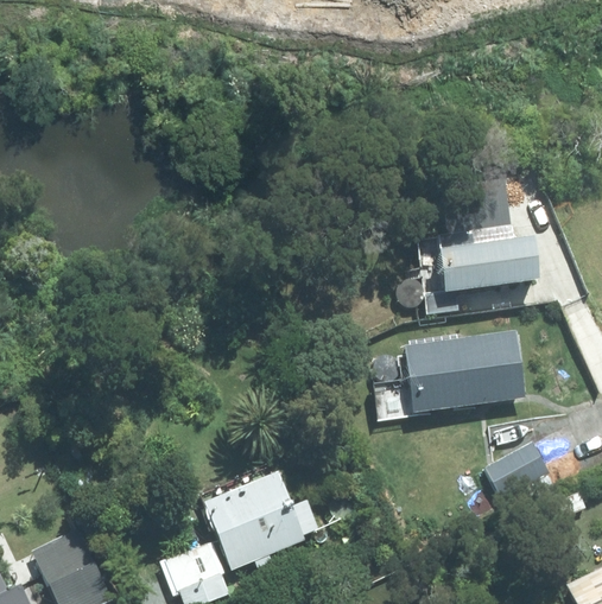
[(511,224),(436,234),(438,252),(433,250),(439,292),(537,278),(532,236),(512,239),(511,224)]
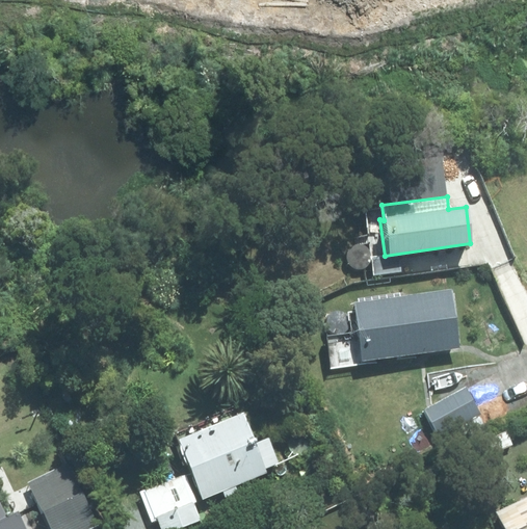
[(450,290),(353,303),(362,363),(458,350),(450,290)]
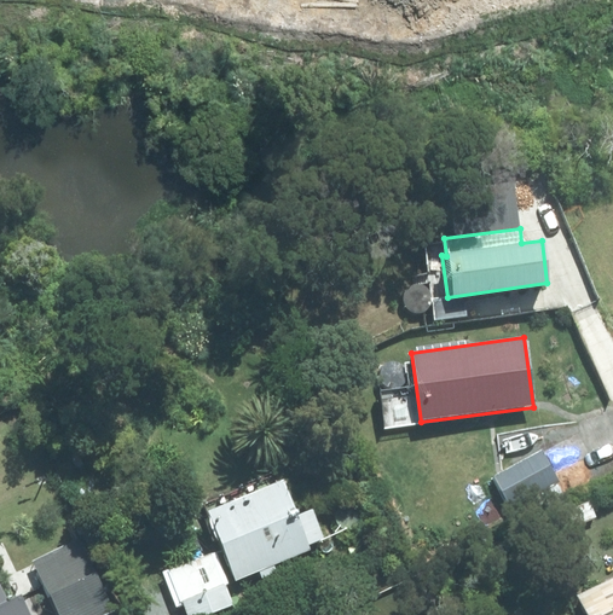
[(551,460),(503,486),(513,505),(561,480),(551,460)]
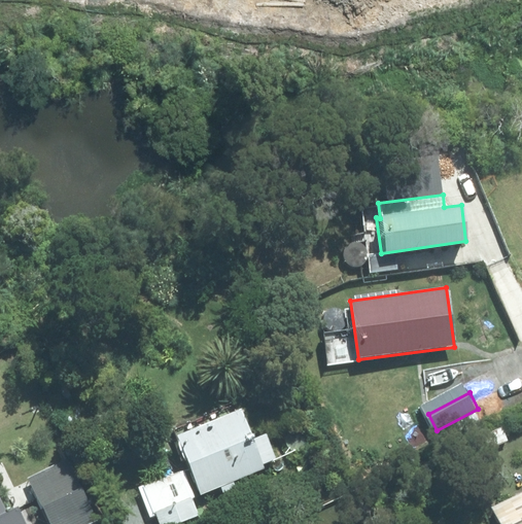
[(224,491),(238,486),(236,481),(265,468),(263,464),(276,459),(265,432),(250,439),(239,410),(175,435),(188,468),(145,486),(161,523),(175,523),(199,515),(193,497),(221,485),(224,491)]
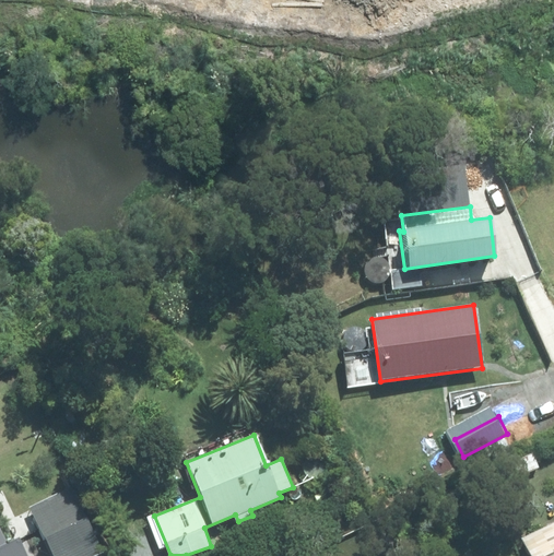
[(72,485),(30,507),(54,555),(96,555),(106,552),(72,485)]
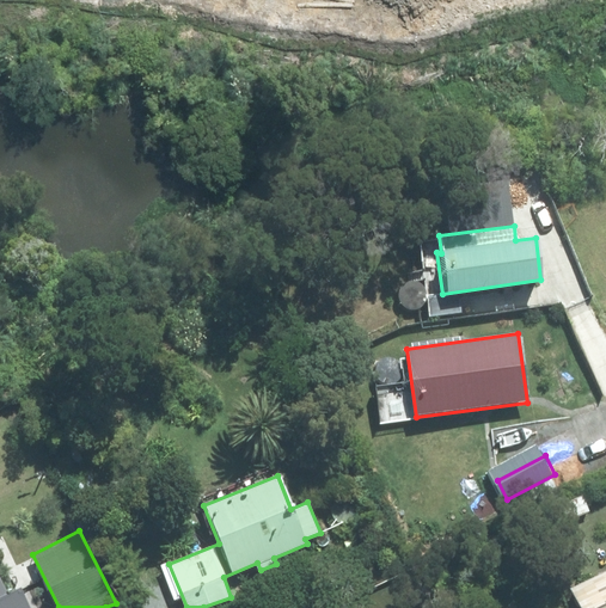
[(605,571),(570,588),(580,607),(605,607),(605,571)]
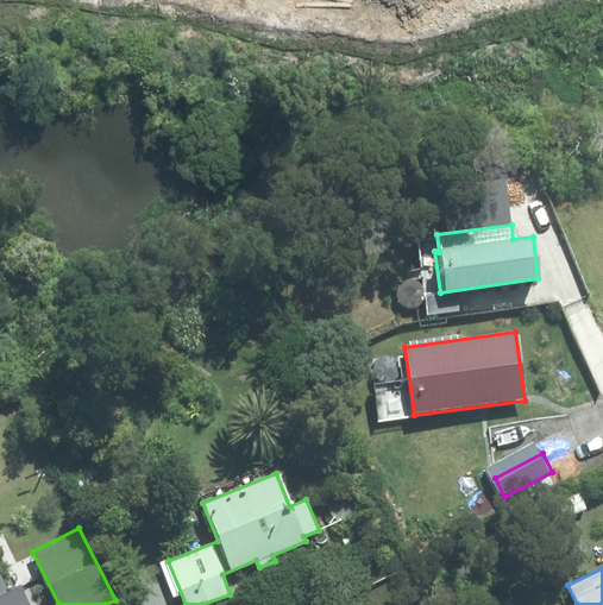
[(36,604),(26,583),(8,591),(0,574),(0,604),(36,604)]
